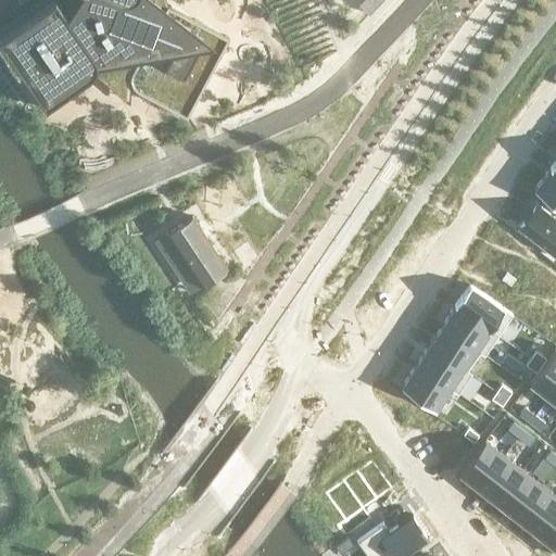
[(54,0),(0,38),(0,42),(46,108),(90,76),(91,76),(92,75),(92,74),(93,73),(95,72),(95,71),(96,70),(96,68),(130,76),(130,78),(131,80),(131,81),(133,84),(134,86),(135,87),(137,88),(139,89),(187,115),(228,36),(167,3),(165,8),(154,0),(79,0),(67,19),(54,0)]
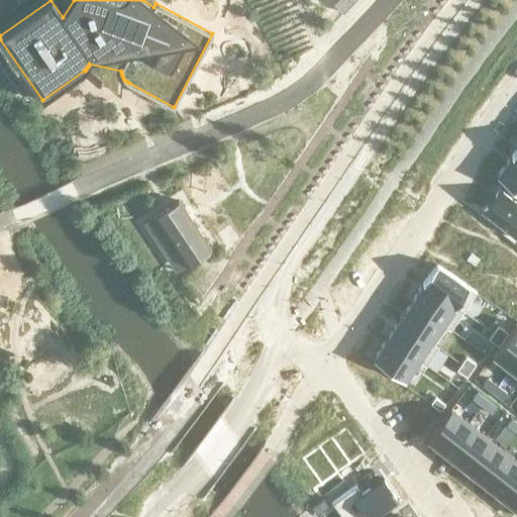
[(336,0),(333,4),(342,12),(353,0),(336,0)]
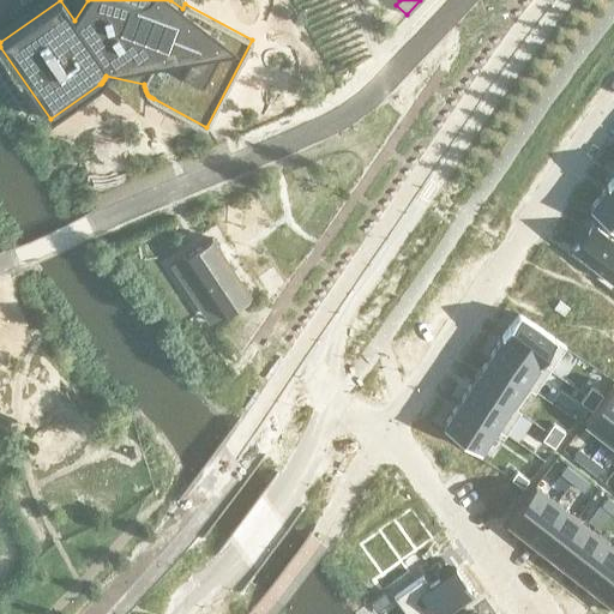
[(613,187),(607,182),(589,206),(613,226),(613,187)]
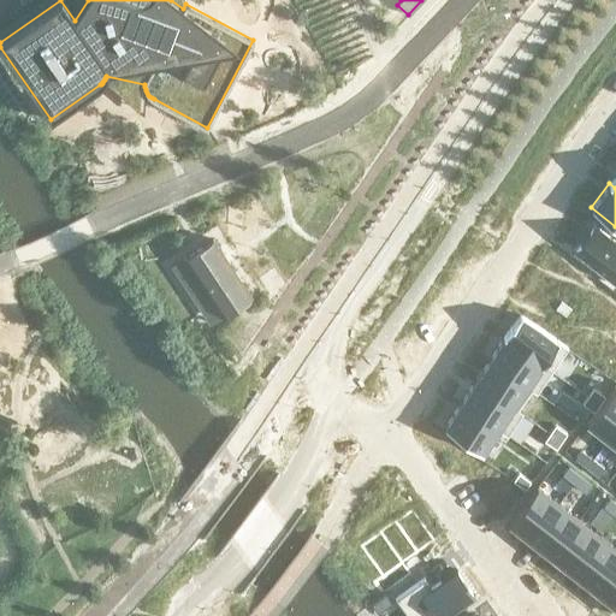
[(615,241),(594,225),(574,252),(615,284),(615,283),(615,241)]
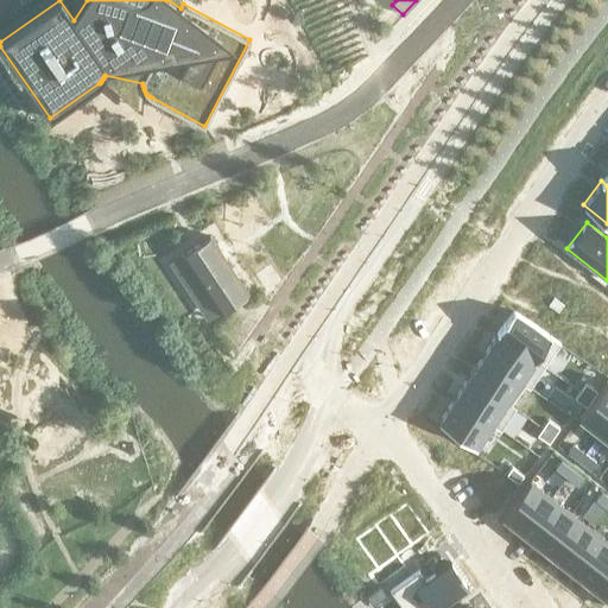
[(210,235),(182,254),(220,310),(247,291),(210,235)]
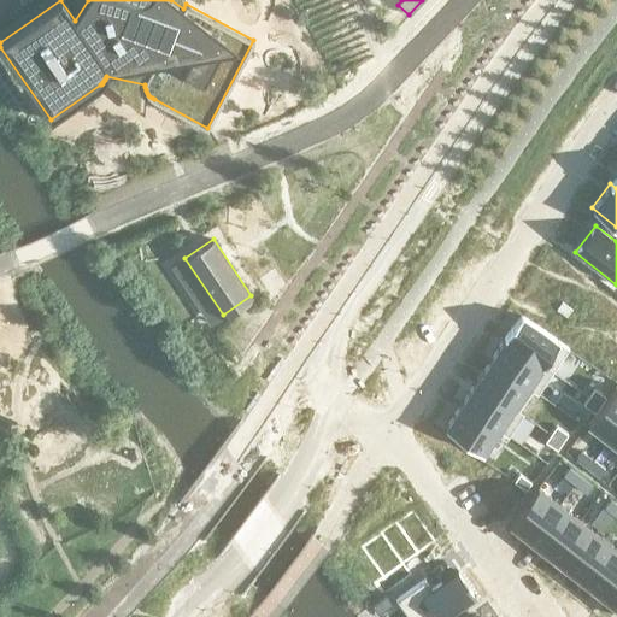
[(521,315),(505,339),(552,371),(569,347),(521,315)]
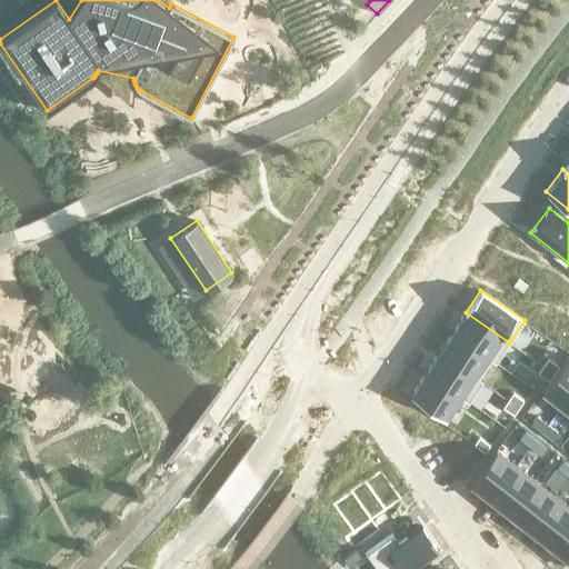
[(466,312),(452,332),(496,362),(509,342),(466,312)]
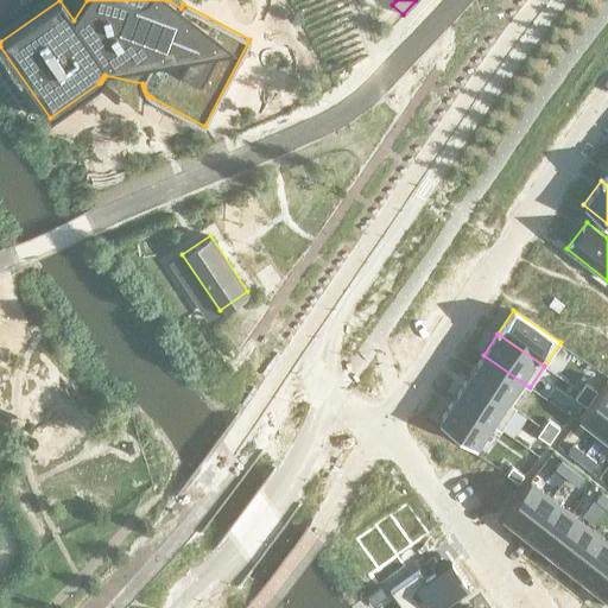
[(483,355),(469,377),(515,409),(517,407),(512,404),(525,385),(530,387),(483,355)]
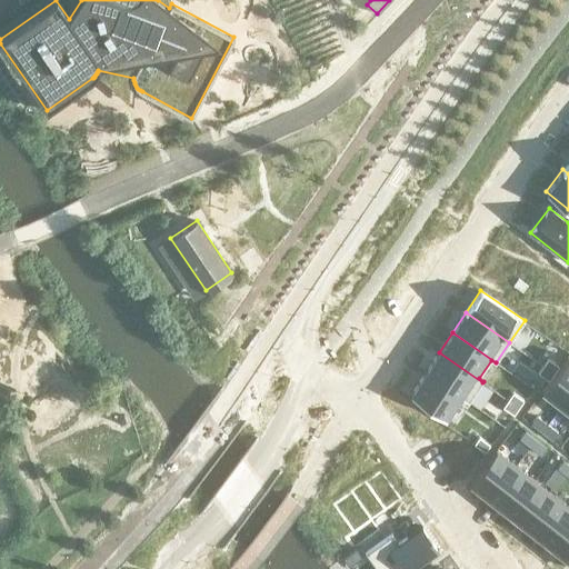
[(439,352),(425,371),(469,401),(482,382),(439,352)]
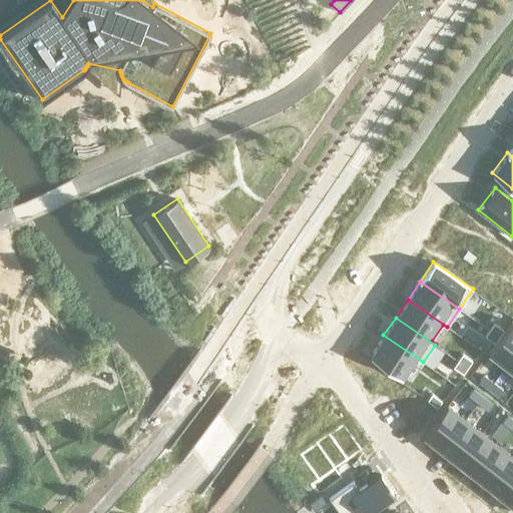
[(512,321),(489,351),(506,365),(512,356),(512,321)]
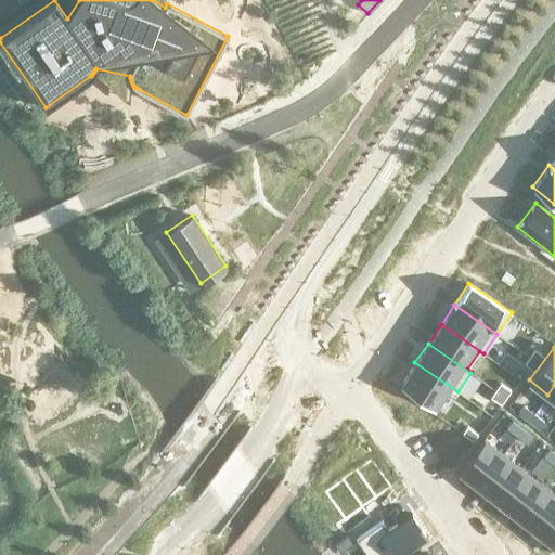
[(534,349),(529,356),(540,363),(545,357),(534,349)]
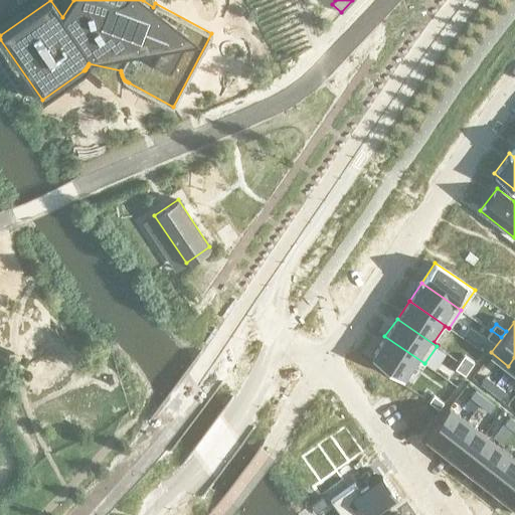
[(491,330),(487,337),(497,344),(501,337),(491,330)]
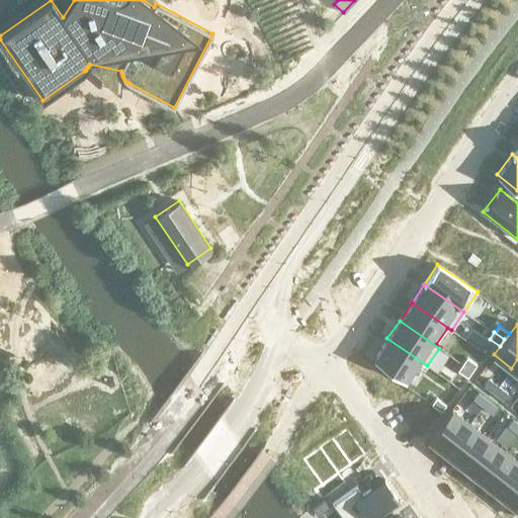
[(386,338),(373,358),(406,380),(419,360),(386,338)]
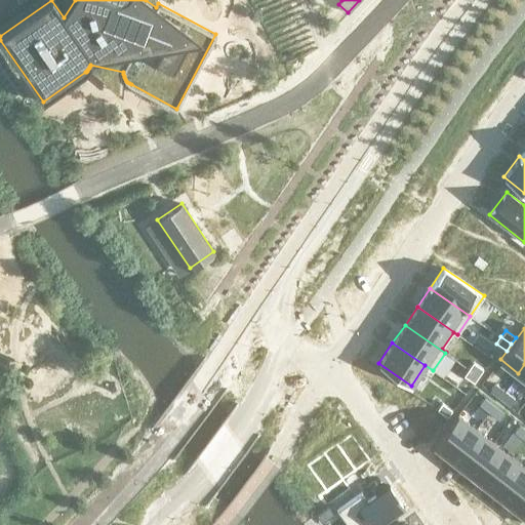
[(473,361),(469,368),(479,375),(483,368),(473,361)]
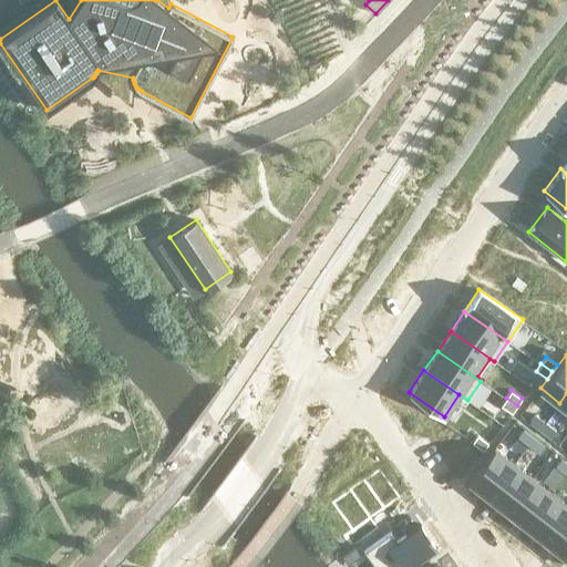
[(506,398),(501,405),(512,412),(517,405),(506,398)]
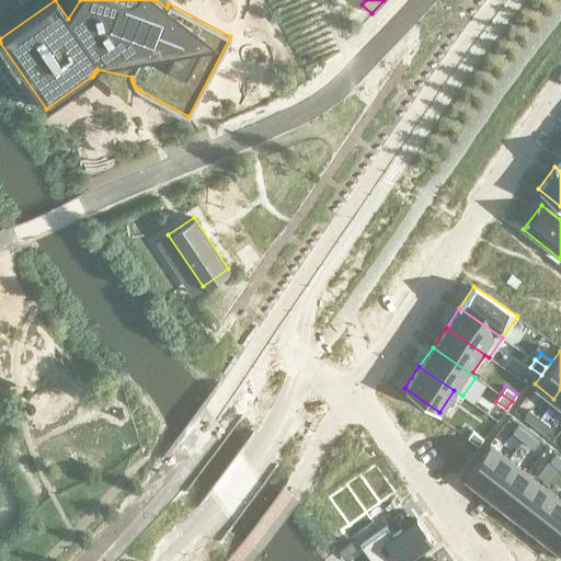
[(537,400),(531,407),(541,414),(547,408),(537,400)]
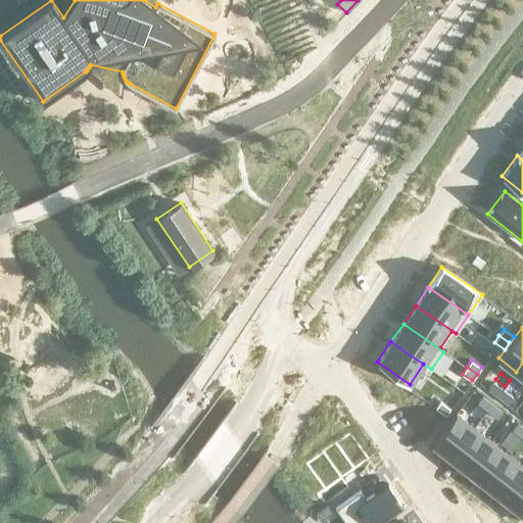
[(510,380),(505,386),(515,394),(520,387),(510,380)]
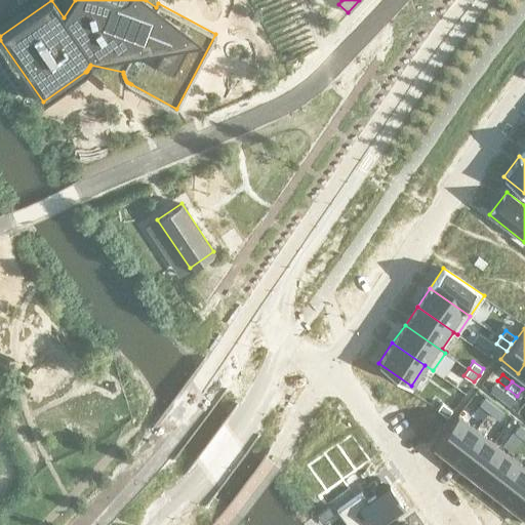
[(442,402),(437,409),(447,416),(452,409),(442,402)]
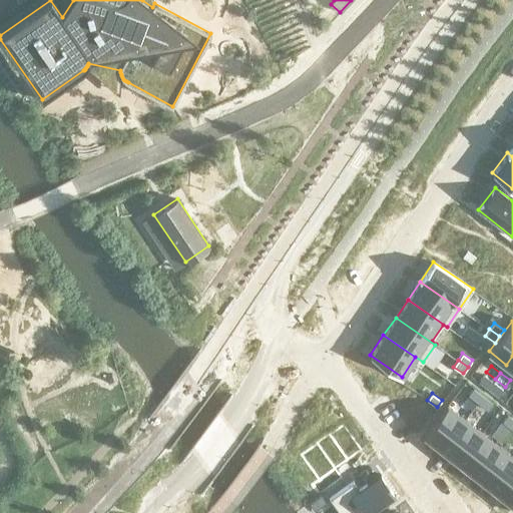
[(467,397),(462,403),(471,410),(476,404),(467,397)]
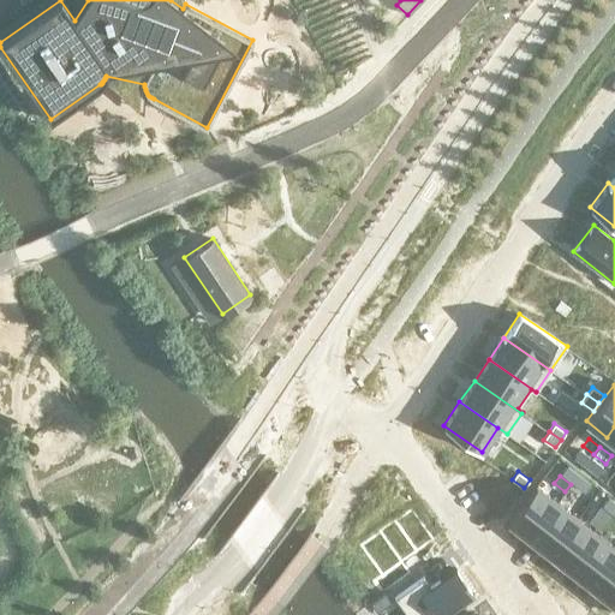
[(536,484),(508,521),(529,537),(557,501),(536,484)]
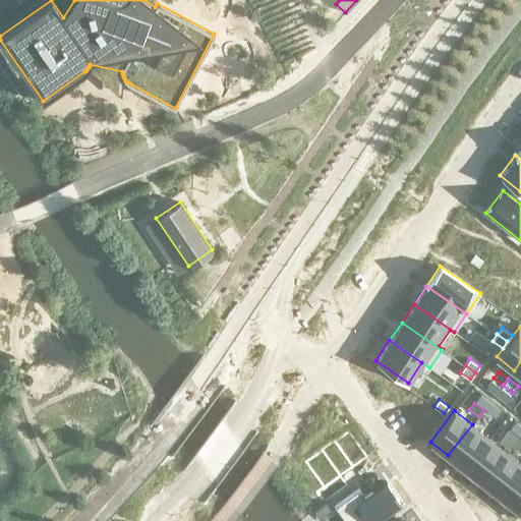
[(483,410),(478,416),(488,424),(493,417),(483,410)]
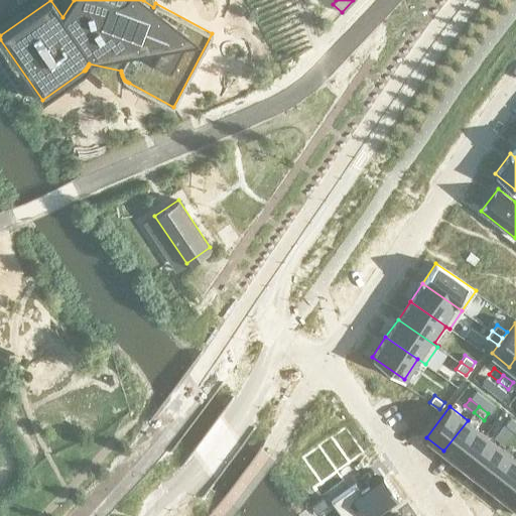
[(468,420),(443,450),(461,465),(485,434),(468,420)]
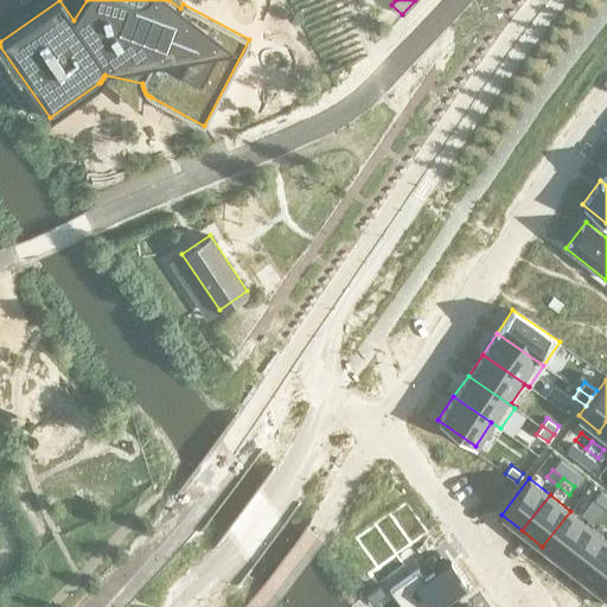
[(593,500),(587,509),(598,517),(604,510),(593,500)]
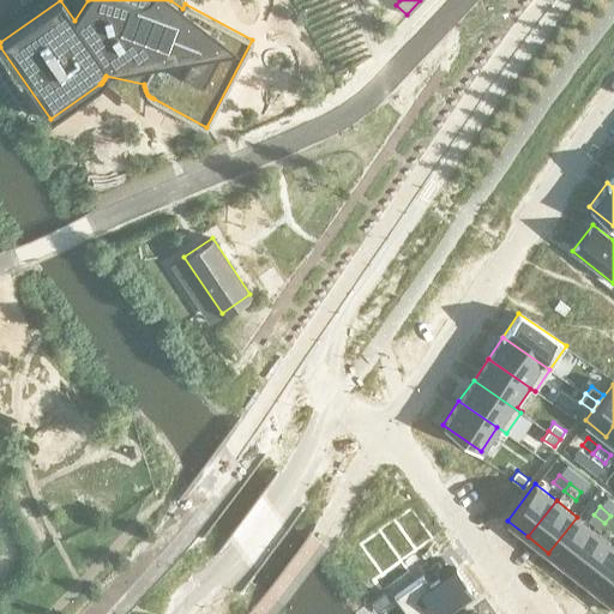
[(379,530),(359,545),(380,575),(372,579),(381,593),(410,572),(402,561),(433,539),(411,507),(395,519),(393,518),(378,529),(379,530)]
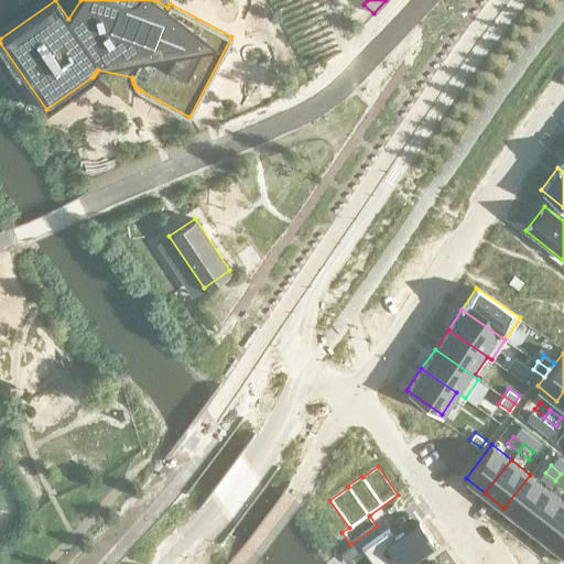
[(530,475),(503,508),(522,522),(549,489),(530,475)]
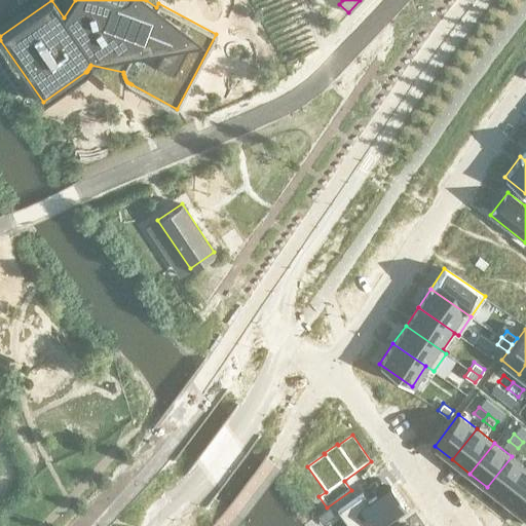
[(525,466),(512,456),(487,487),(504,500),(525,474),(525,466)]
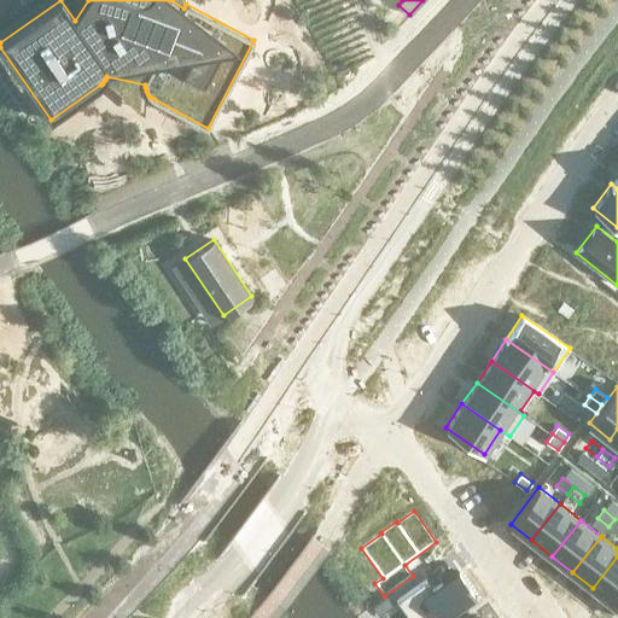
[(617,557),(593,588),(613,605),(617,599),(617,557)]
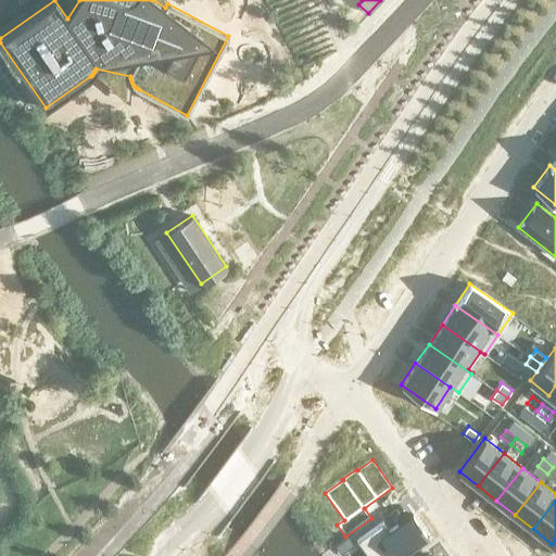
[(383,521),(356,540),(367,555),(369,555),(376,552),(379,555),(401,555),(429,536),(428,535),(427,535),(413,516),(413,515),(413,514),(389,530),(383,521)]
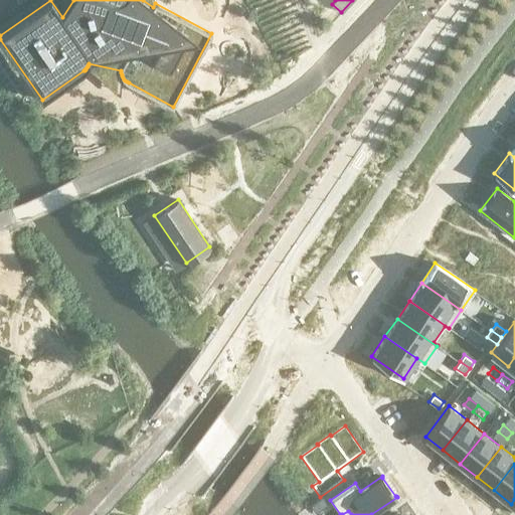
[(327,504),(322,497),(310,505),(315,512),(327,504)]
